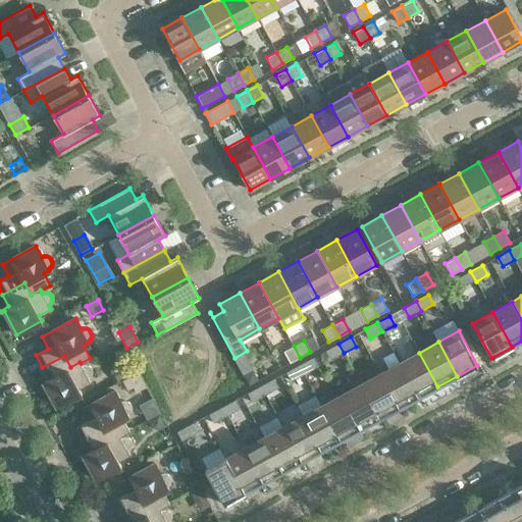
[(344,353),(338,344),(326,350),(331,360),(344,353)]
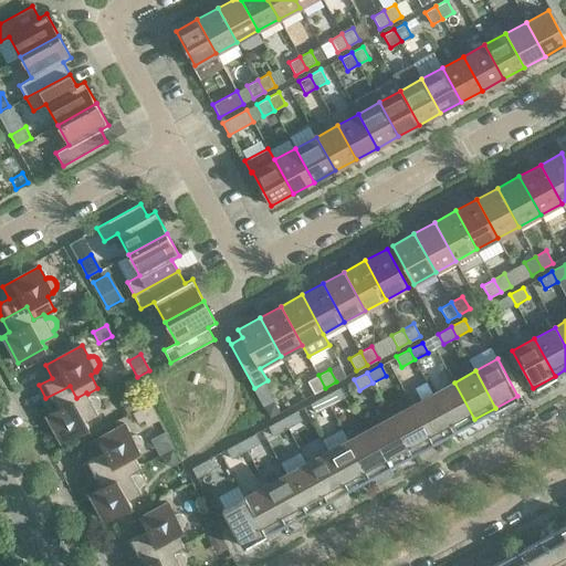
[(325,388),(318,375),(307,381),(314,394),(325,388)]
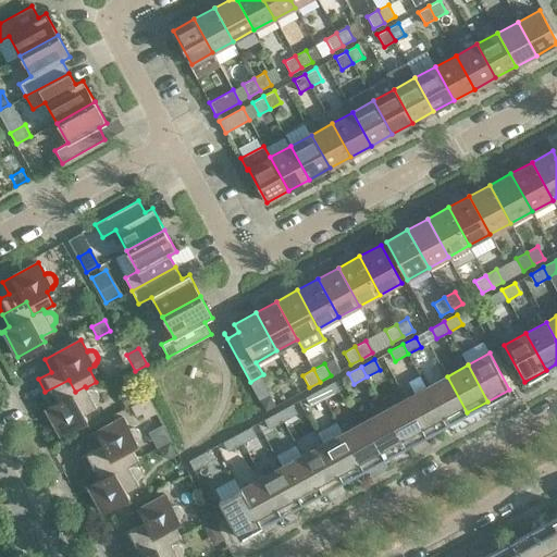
[(467,412),(447,376),(426,387),(446,424),(467,412)]
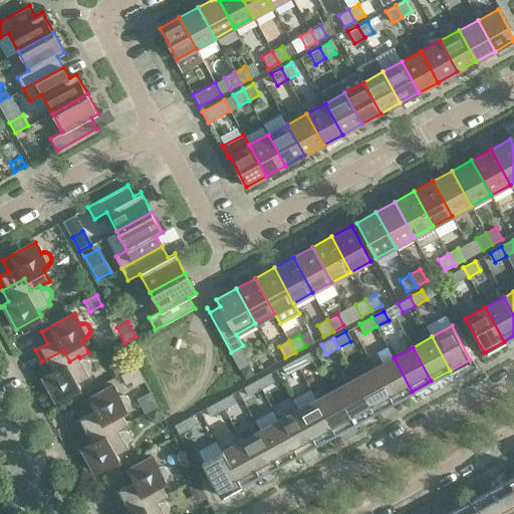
[(63,350),(41,361),(47,373),(39,377),(39,378),(43,377),(55,401),(80,388),(77,381),(89,375),(87,372),(88,370),(89,369),(90,368),(90,367),(90,366),(90,364),(89,363),(89,362),(88,361),(87,360),(86,359),(85,359),(84,359),(81,359),(80,360),(79,357),(78,356),(69,361),(63,350)]
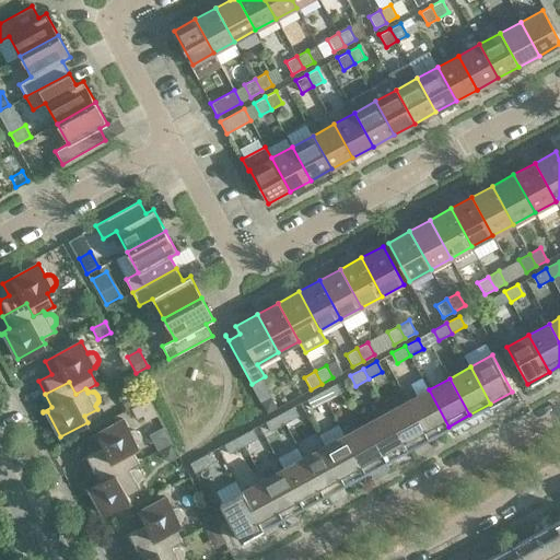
[(334,384),(322,392),(327,401),(340,395),(334,384)]
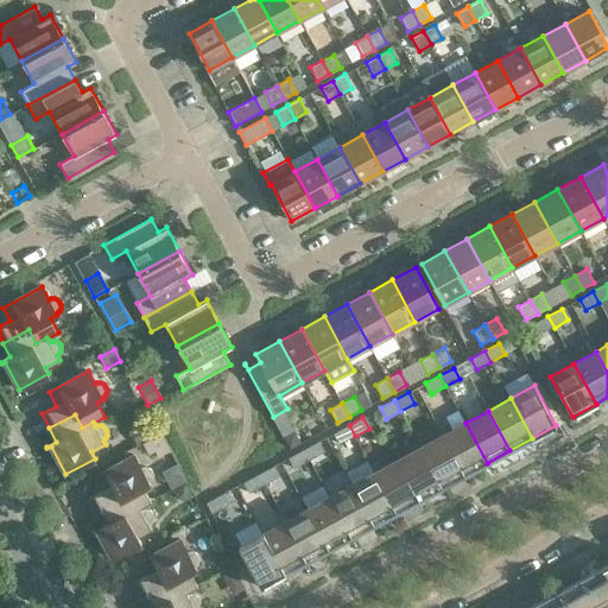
[(487,463),(466,423),(443,435),(464,475),(487,463)]
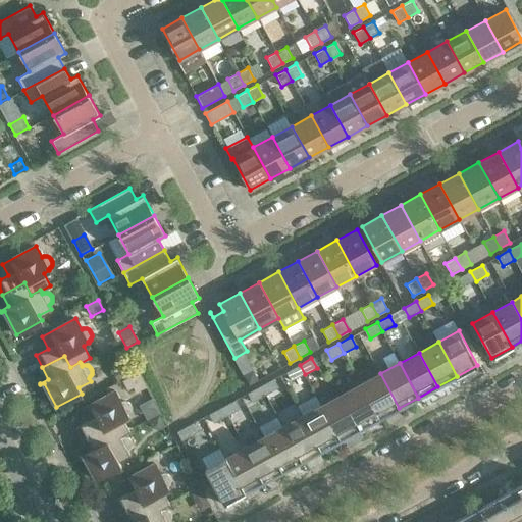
[(305,374),(300,365),(288,371),(293,381),(305,374)]
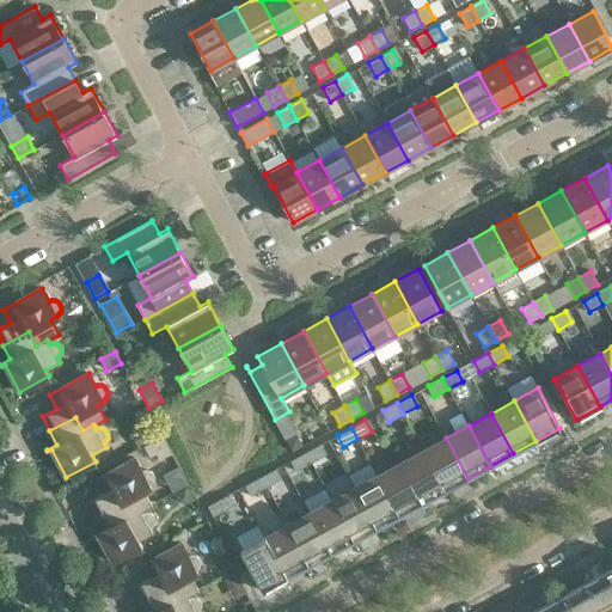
[(297,434),(287,439),(292,450),(303,445),(297,434)]
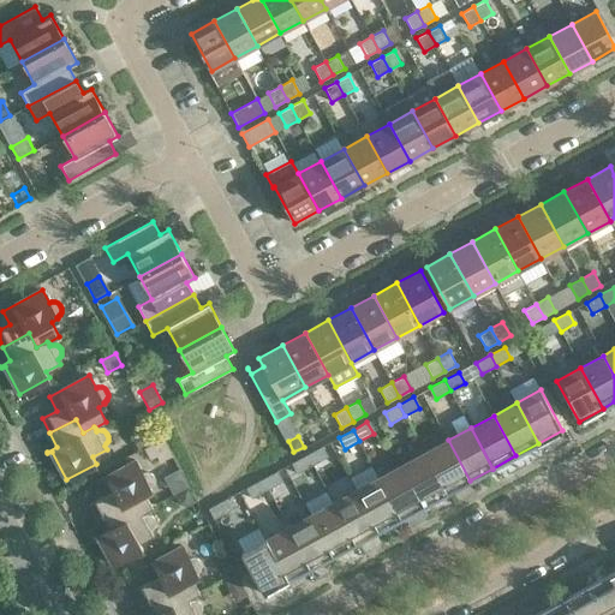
[(162,439),(143,448),(150,460),(156,457),(160,463),(172,457),(162,439)]
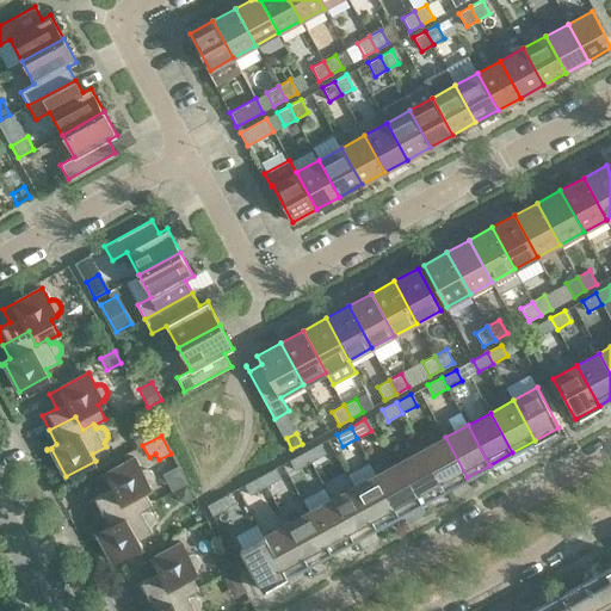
[(467,477),(445,437),(423,450),(444,489),(467,477)]
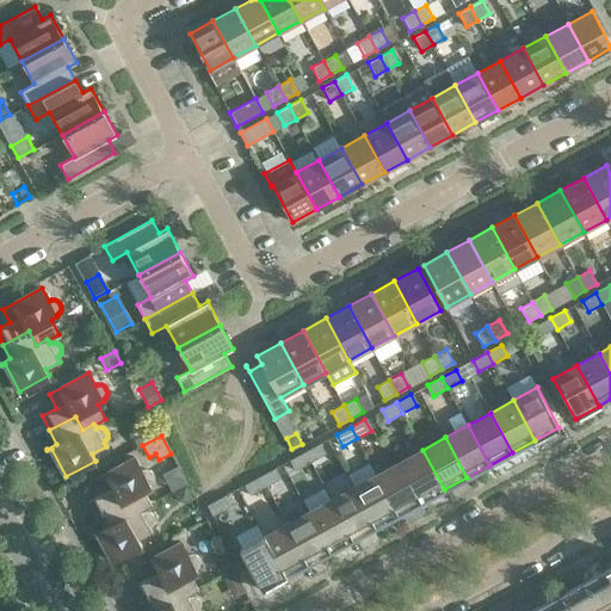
[(319,444),(306,451),(312,463),(326,456),(319,444)]
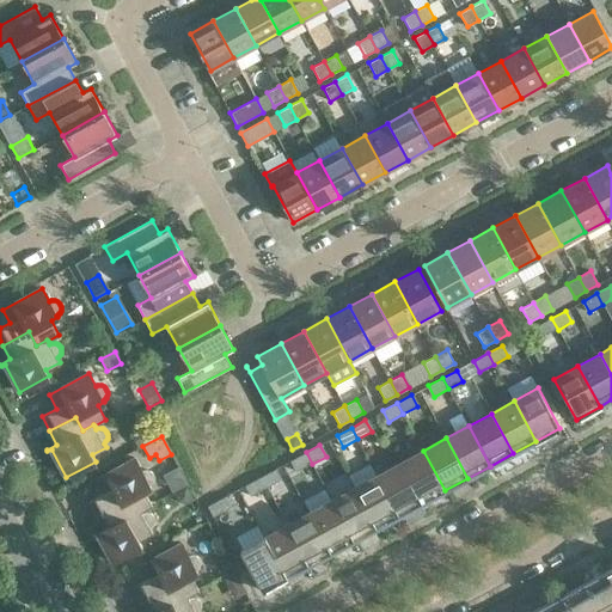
[(445,490),(423,451),(401,463),(422,503),(445,490)]
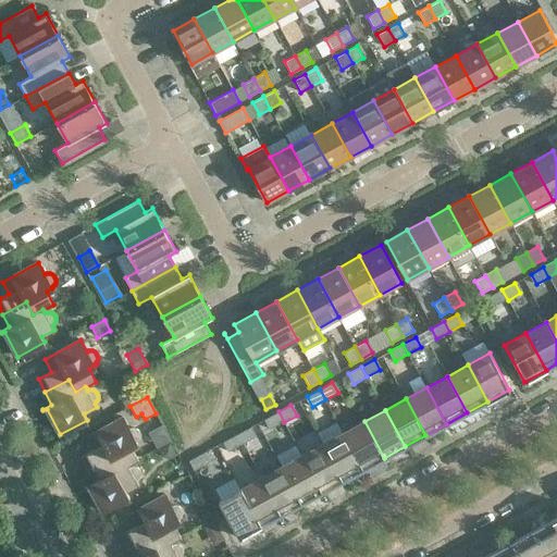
[(284,422),(279,411),(265,419),(271,429),(284,422)]
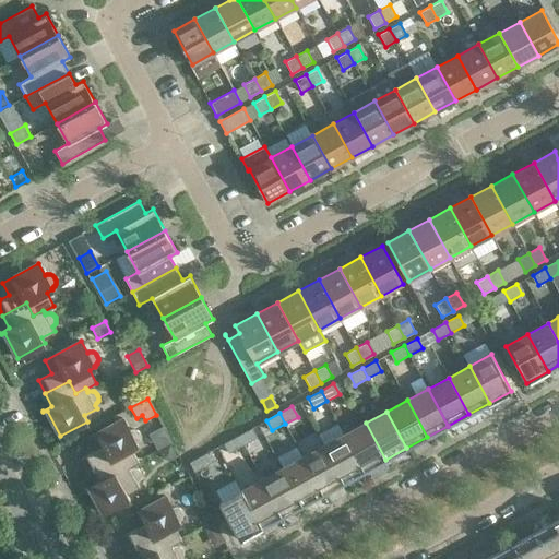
[(80,459),(87,472),(111,459),(118,471),(128,465),(129,466),(139,461),(132,448),(138,444),(137,443),(138,442),(139,442),(139,441),(140,440),(140,439),(141,438),(141,437),(140,436),(140,435),(140,433),(139,432),(139,431),(137,430),(135,430),(134,429),(132,429),(131,429),(130,430),(123,418),(87,438),(94,451),(80,459)]
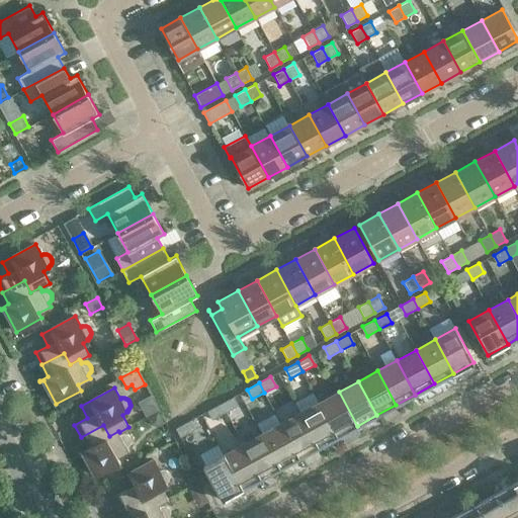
[(357,426),(339,392),(319,403),(338,436),(357,426)]
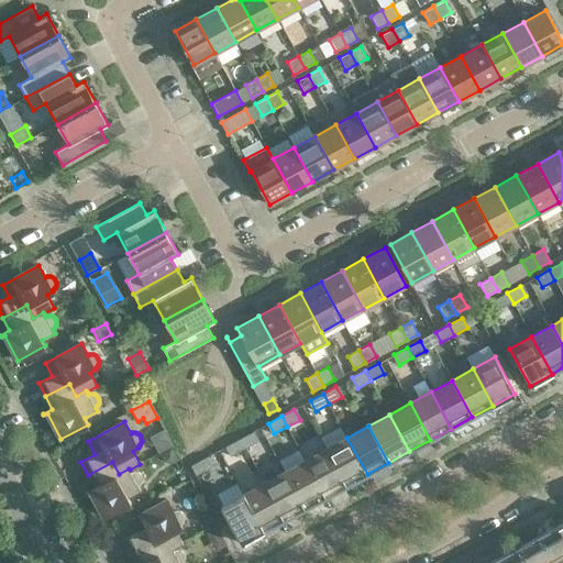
[(253,432),(240,439),(245,450),(258,442),(253,432)]
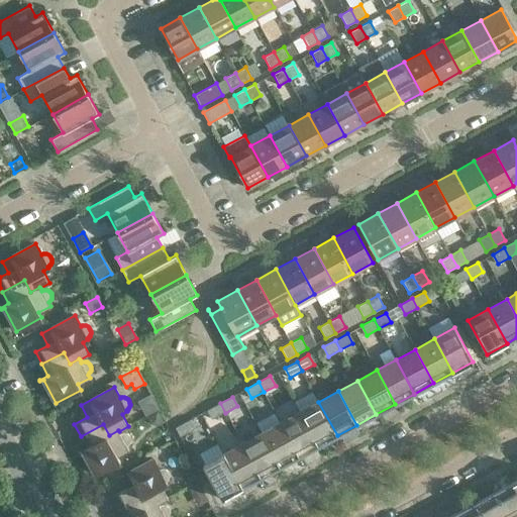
[(337,435),(318,402),(300,412),(318,446),(337,435)]
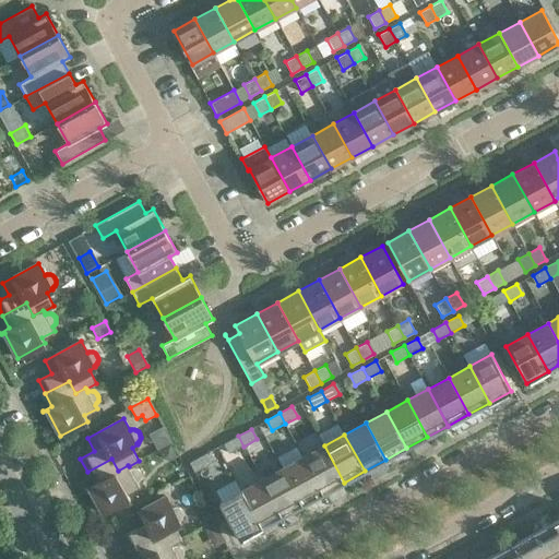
[(244,447),(238,436),(225,443),(230,453),(244,447)]
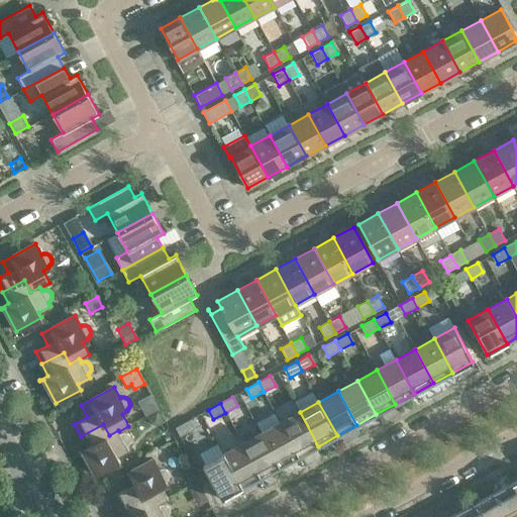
[(318,446),(300,412),(281,422),(299,456),(318,446)]
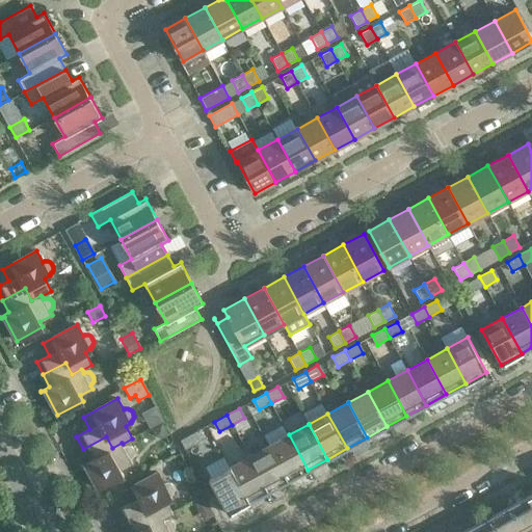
[(181,440),(186,450),(200,443),(194,432),(181,440)]
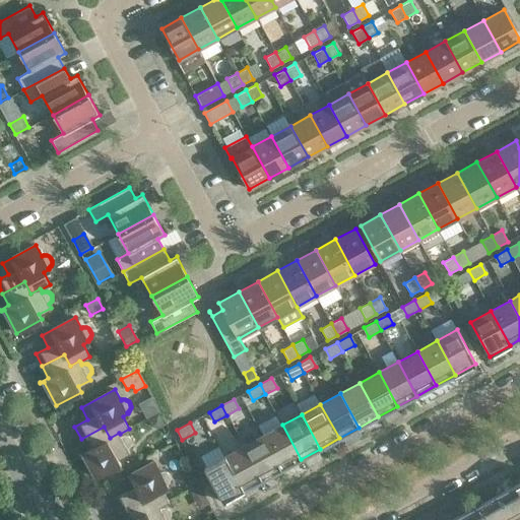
[(301,459),(282,425),(263,436),(281,470),(301,459)]
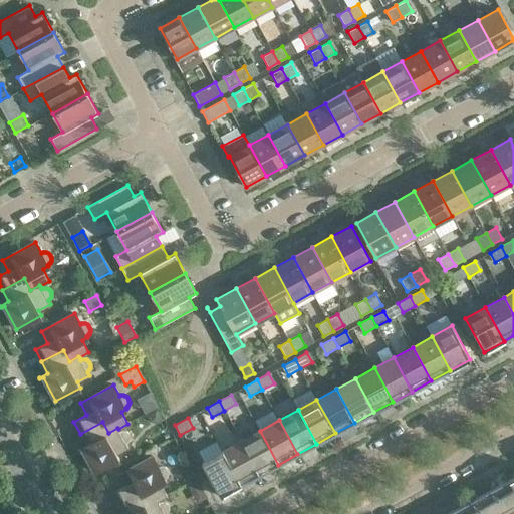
[(102,422),(80,434),(86,445),(78,449),(78,451),(81,449),(94,472),(119,459),(116,453),(127,447),(125,444),(127,442),(129,442),(129,441),(130,440),(130,439),(130,438),(130,437),(130,436),(129,435),(129,434),(126,432),(124,431),(123,431),(122,431),(120,431),(119,432),(118,429),(117,428),(108,433),(102,422)]
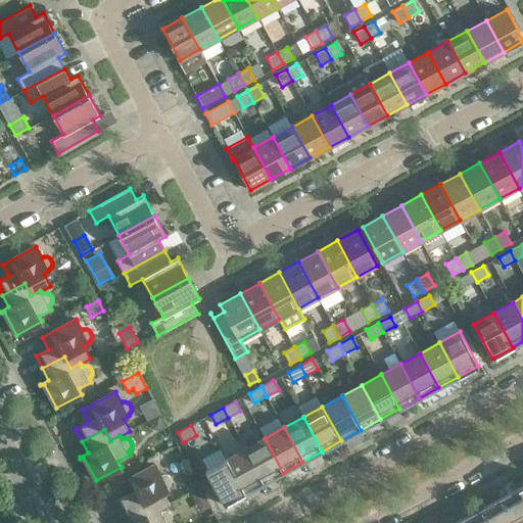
[(283,473),(265,438),(245,448),(264,483),(283,473)]
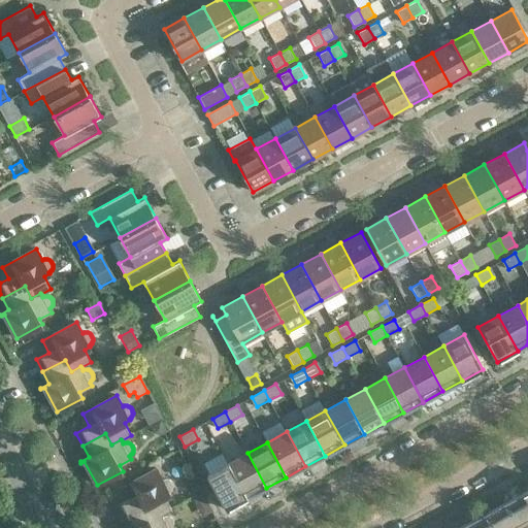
[(266,488),(248,453),(228,464),(246,498),(266,488)]
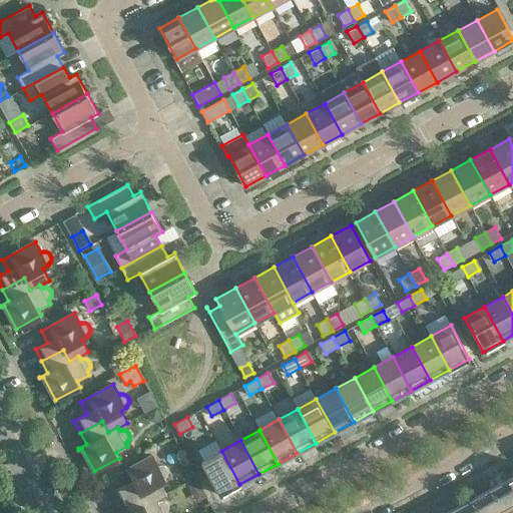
[(239,484),(221,451),(201,461),(219,495),(239,484)]
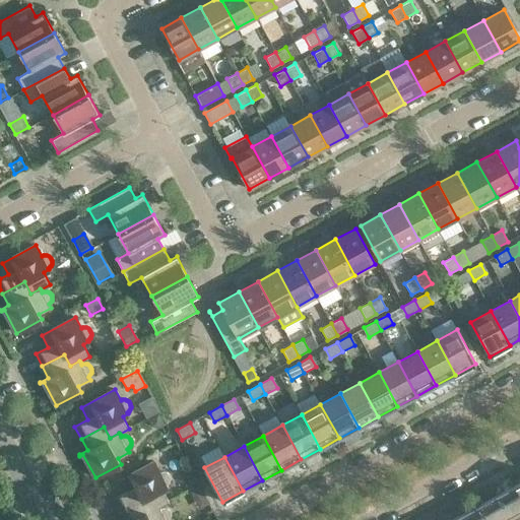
[(114,499),(121,511),(143,499),(149,511),(158,506),(169,501),(163,489),(168,486),(167,484),(168,483),(169,483),(169,482),(170,481),(170,480),(170,479),(170,478),(170,477),(170,476),(170,475),(169,474),(168,473),(166,472),(165,471),(163,471),(161,472),(160,472),(154,461),(121,479),(127,492),(114,499)]
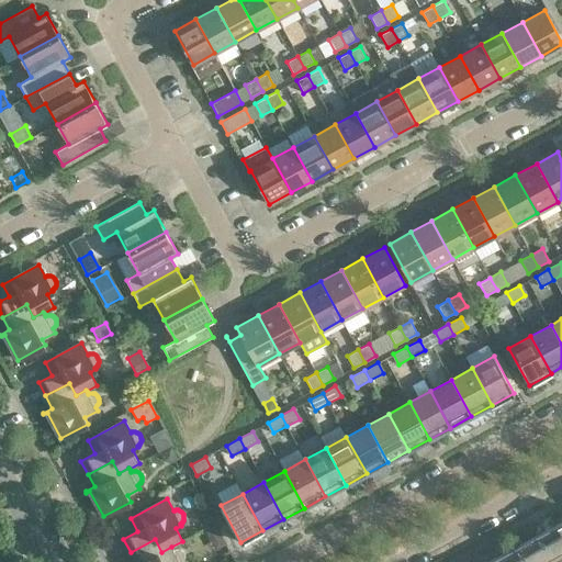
[(208,512),(199,516),(204,527),(213,521),(208,512)]
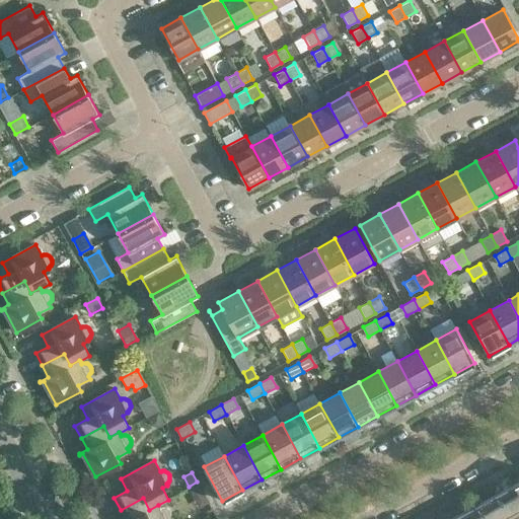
[(198,484),(188,489),(191,495),(198,496),(203,493),(198,484)]
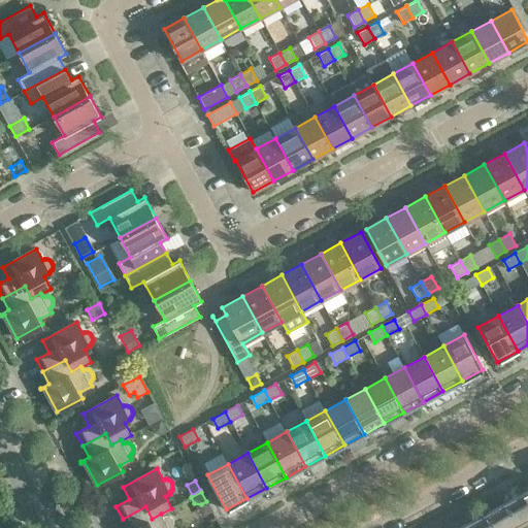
[(527,527),(527,500),(524,493),(504,503),(517,527),(527,527)]
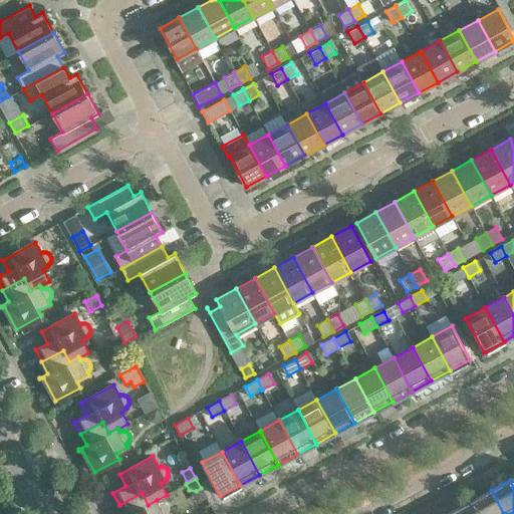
[(503,513),(491,490),(472,501),(479,513),(503,513)]
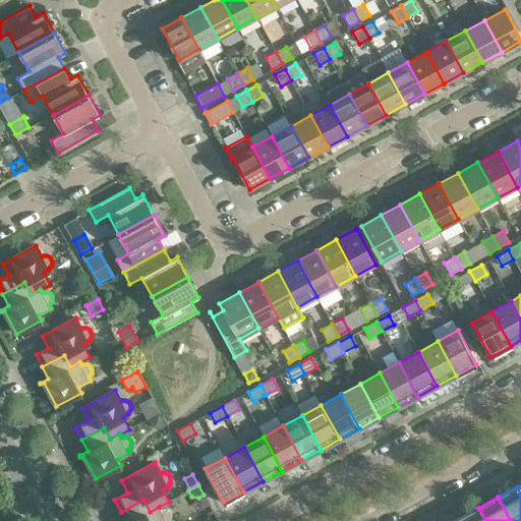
[(143,500),(121,512),(126,520),(168,520),(169,520),(170,520),(170,519),(171,518),(171,517),(171,516),(171,515),(171,514),(170,513),(170,512),(168,510),(166,509),(165,509),(164,509),(162,509),(161,510),(159,507),(150,512),(143,500)]
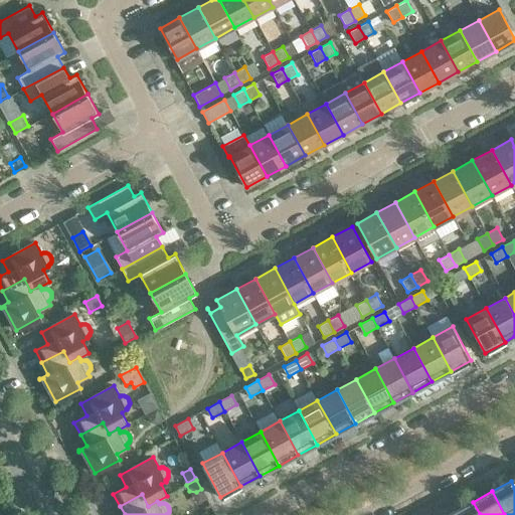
[(480,514),(473,502),(454,512),(455,514),(480,514)]
